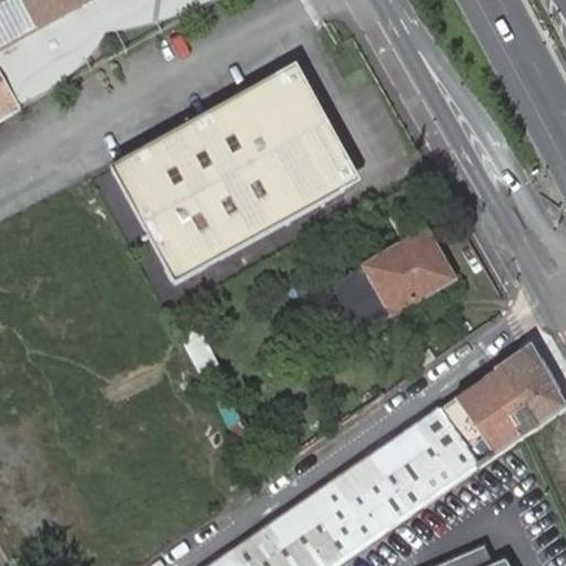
[(0,0),(0,119),(14,111),(11,105),(23,100),(37,93),(61,77),(82,59),(102,30),(112,30),(128,28),(167,18),(192,8),(205,0),(0,0)]
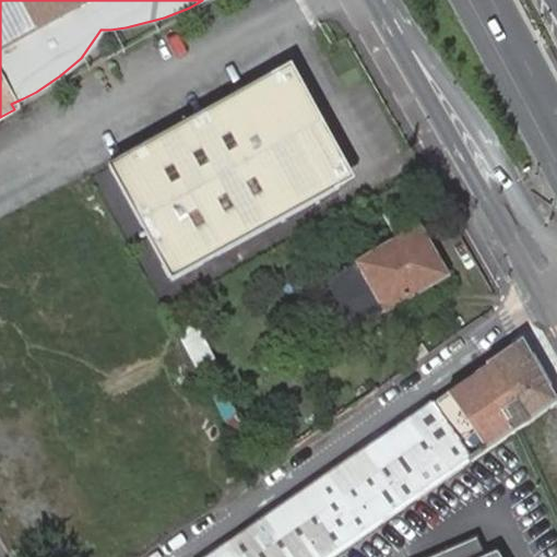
[(292,68),(113,163),(175,279),(353,182),(355,179),(354,175),(352,172),(350,169),(345,169),(342,163),(346,161),(306,85),(301,87),(298,81),(299,76),(298,71),(295,68),(292,68)]
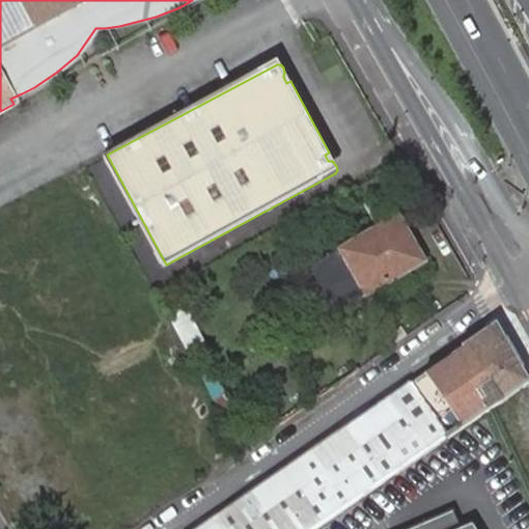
[(310,266),(336,311),(425,260),(398,215),(310,266)]
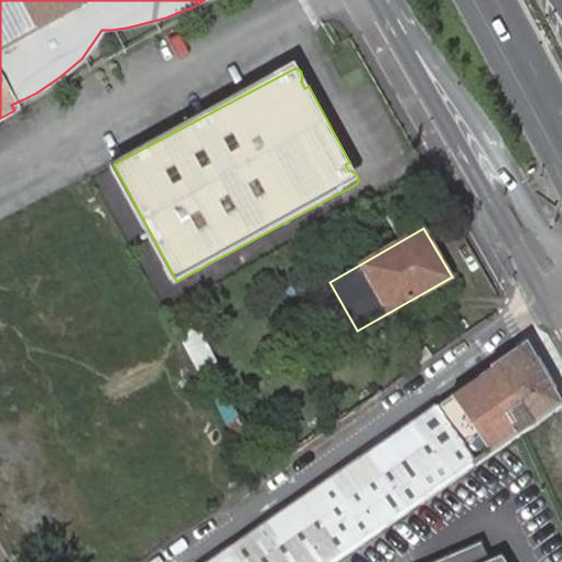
[(181,333),(198,373),(217,364),(198,324),(181,333)]
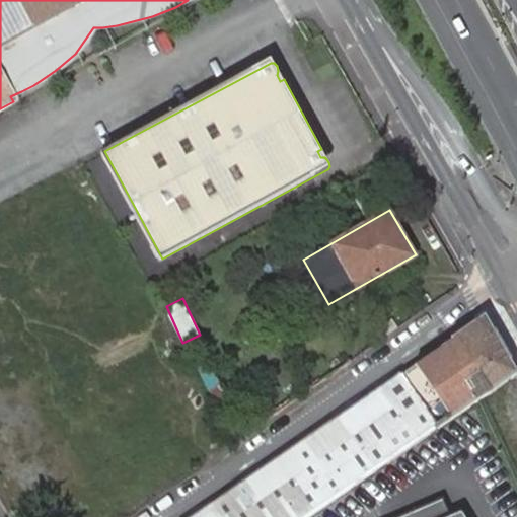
[(191,516),(307,516),(487,393),(516,373),(484,315),(316,431),(191,516)]
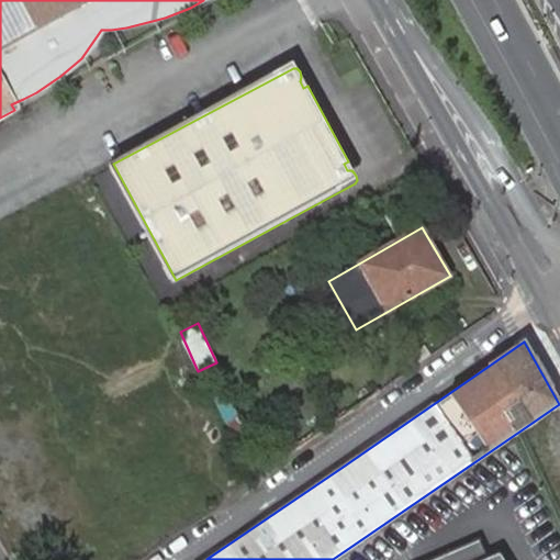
[(502,559),(501,558),(496,559),(493,559),(483,536),(447,551),(450,559),(502,559)]
